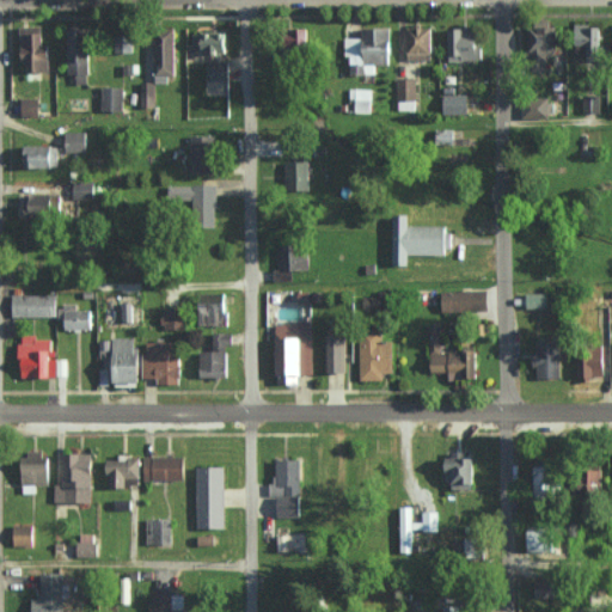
[(603,24),(575,24),(576,60),(604,60),(603,24)]
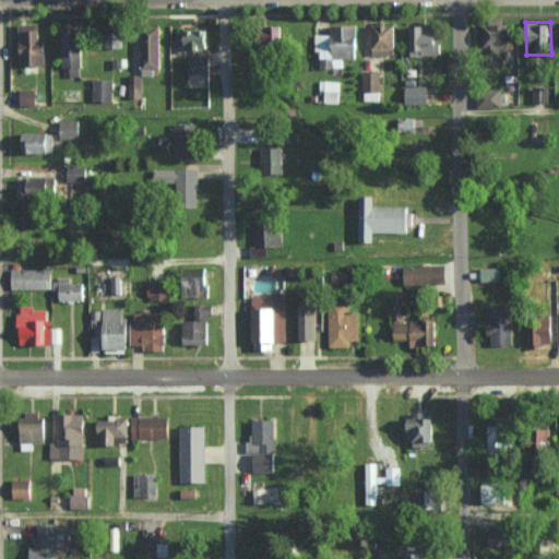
[(21,64),(46,64),(47,42),(39,40),(39,24),(22,23),(21,64)]
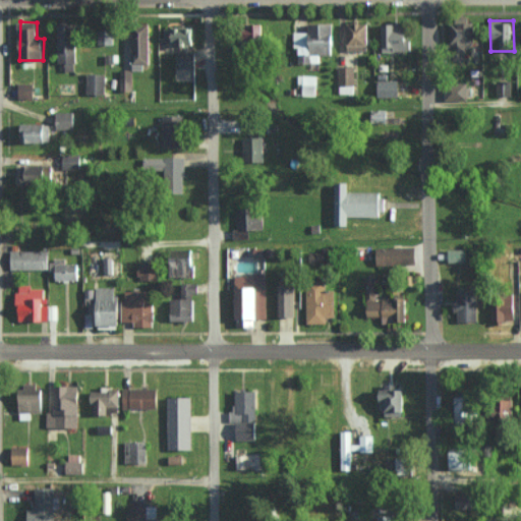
[(383,51),(409,51),(409,21),(382,22),(383,51)]
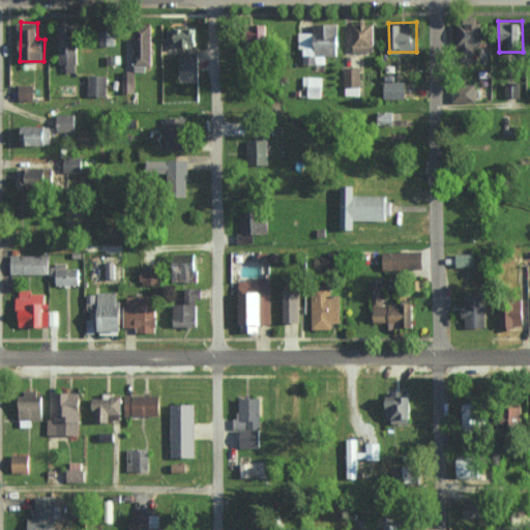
[(483,22),(459,23),(461,62),(475,62),(474,45),(483,45),(483,22)]
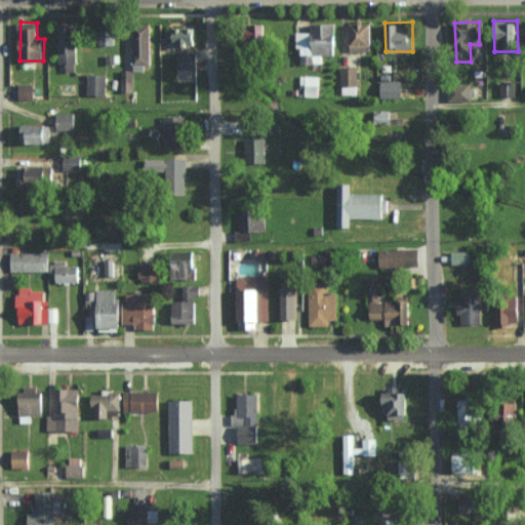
[(78,71),(79,23),(59,23),(59,64),(67,64),(67,71),(78,71)]
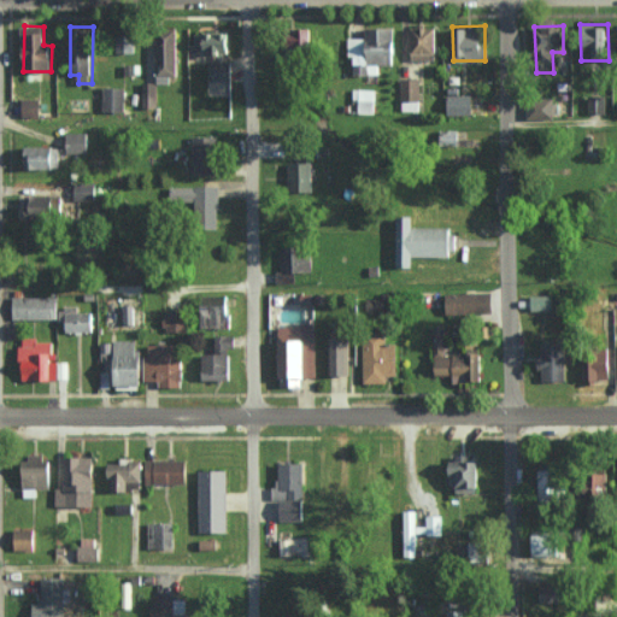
[(378,75),(378,65),(395,64),(394,27),(365,28),(365,39),(348,40),(348,56),(354,56),(354,75),(378,75)]
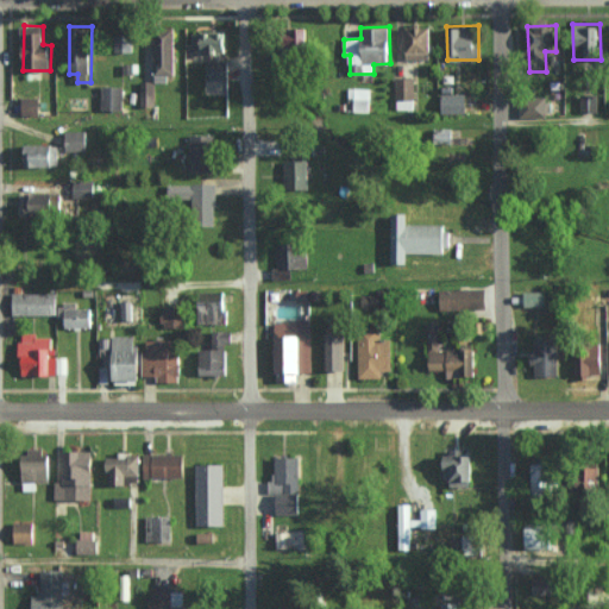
[(429,58),(431,26),(405,26),(403,58),(429,58)]
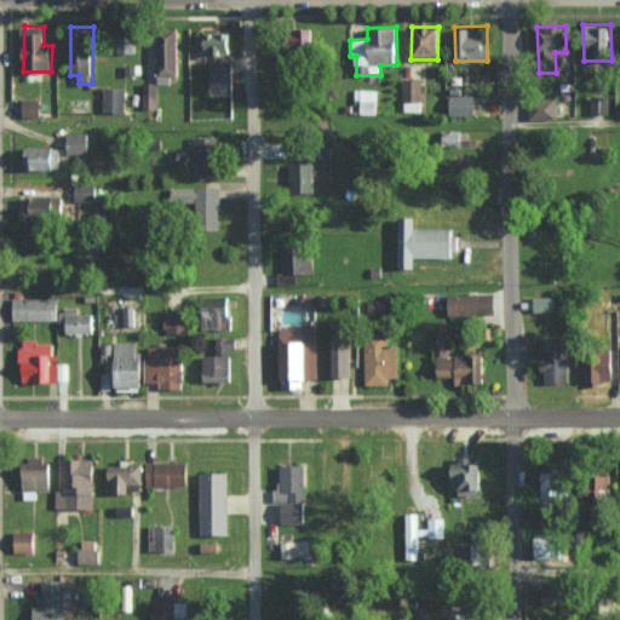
[(300,47),(309,46),(308,28),(299,28),(300,47)]
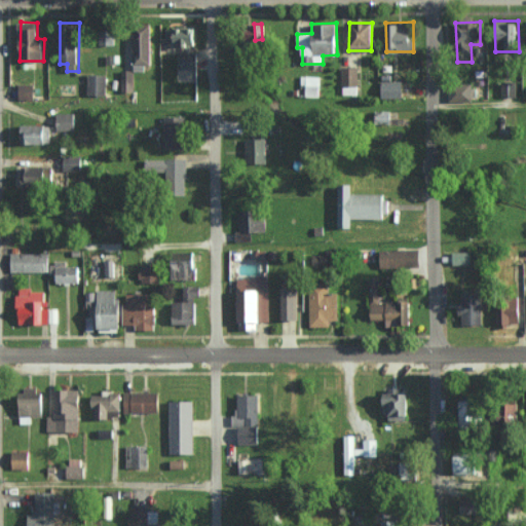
[(134,65),(152,64),(152,25),(133,25),(134,65)]
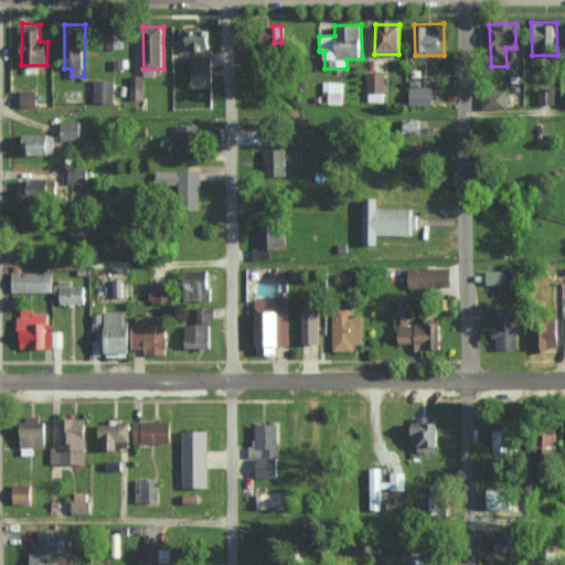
[(211,49),(211,29),(178,30),(179,42),(185,42),(185,49),(211,49)]
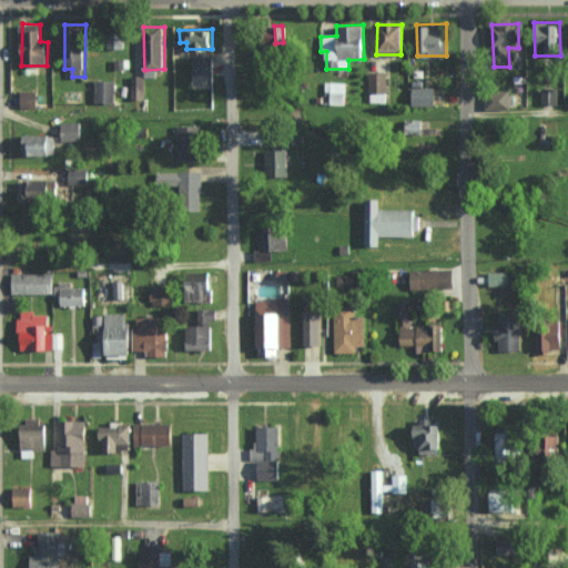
[(214,72),(213,57),(194,57),(194,72),(214,72)]
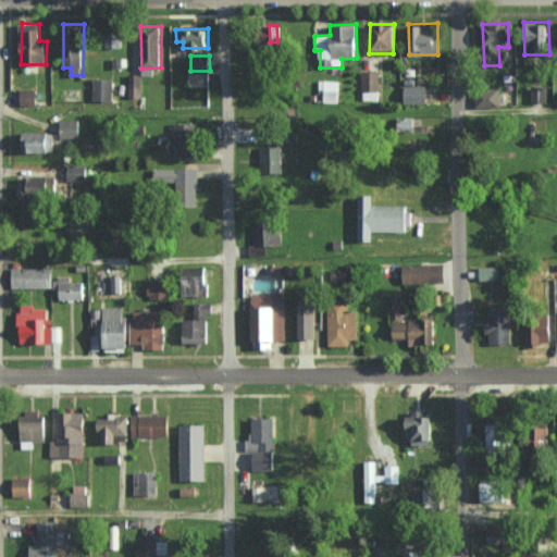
[(361,100),(380,100),(380,70),(361,70),(361,100)]
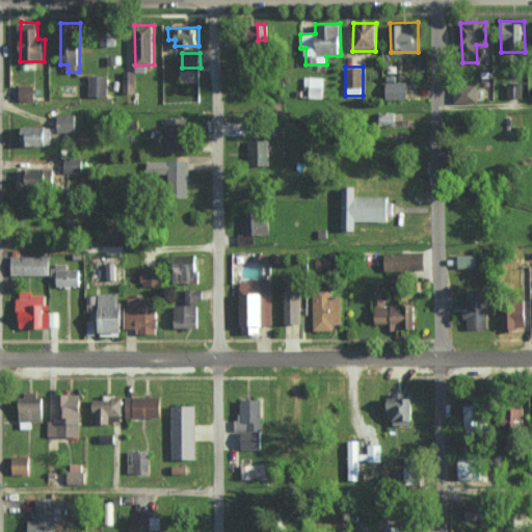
[(124,91),(135,92),(135,71),(124,71),(124,91)]
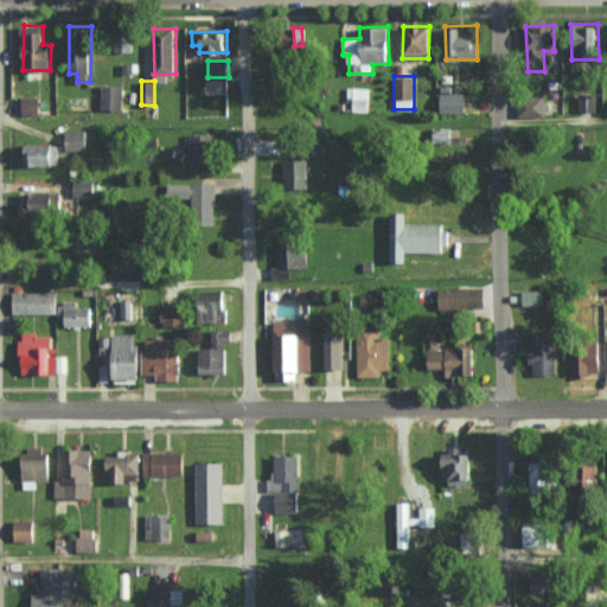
[(123,85),(101,85),(101,109),(122,109),(123,85)]
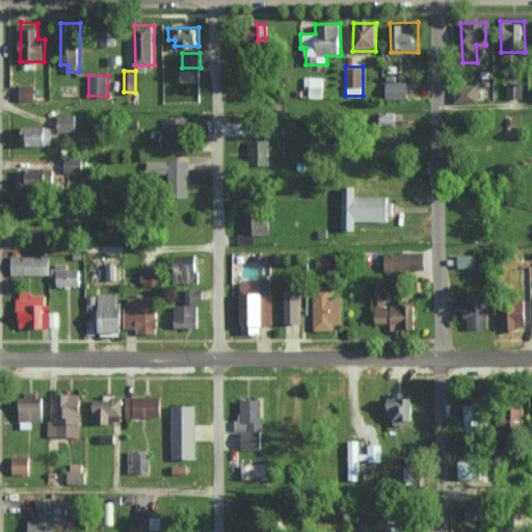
[(323,77),(303,77),(302,97),(322,98),(323,77)]
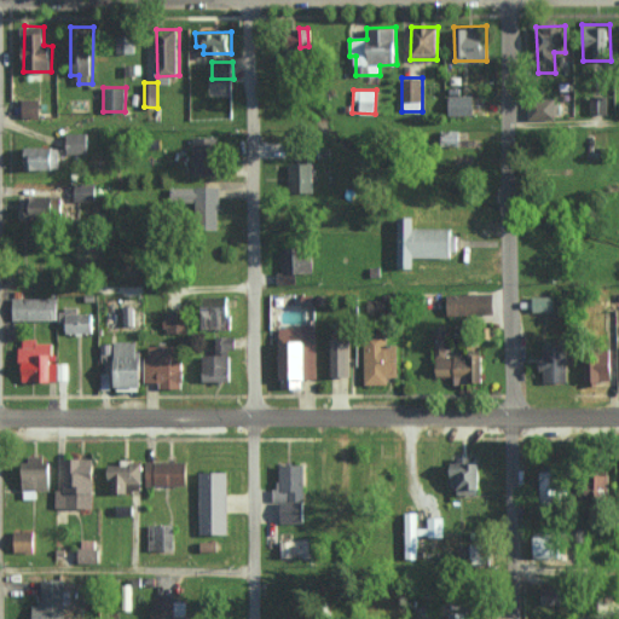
[(450,115),(474,115),(475,96),(451,96),(450,115)]
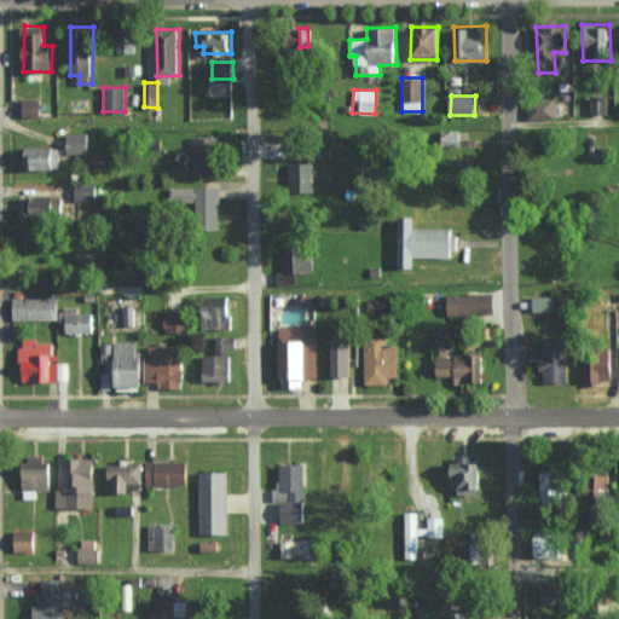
[(591,113),(607,113),(607,96),(591,96),(591,113)]
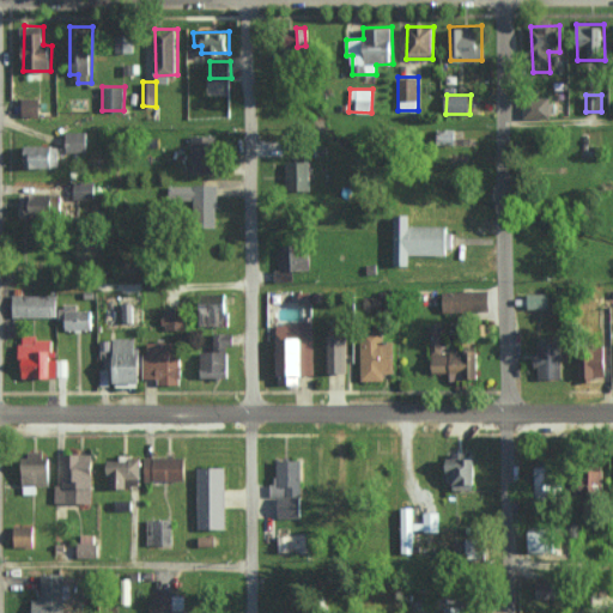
[(550,97),(523,98),(523,117),(550,117),(550,97)]
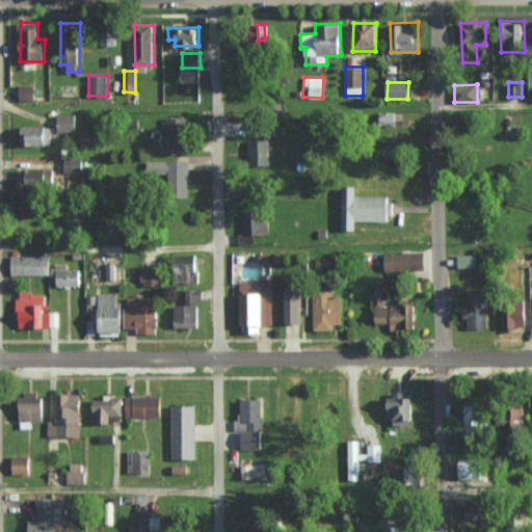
[(34,101),(35,85),(20,85),(20,100),(34,101)]
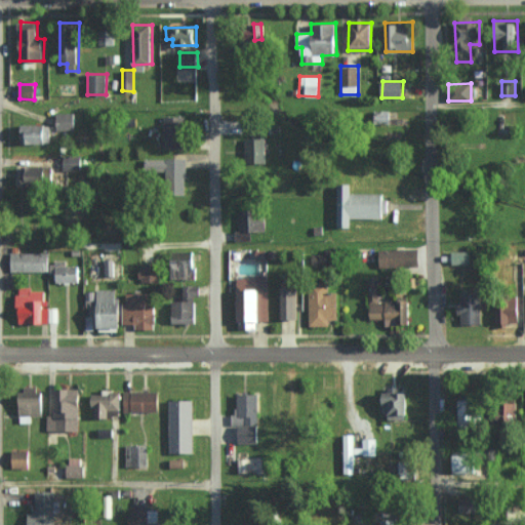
[(76,129),(75,112),(56,113),(57,130),(76,129)]
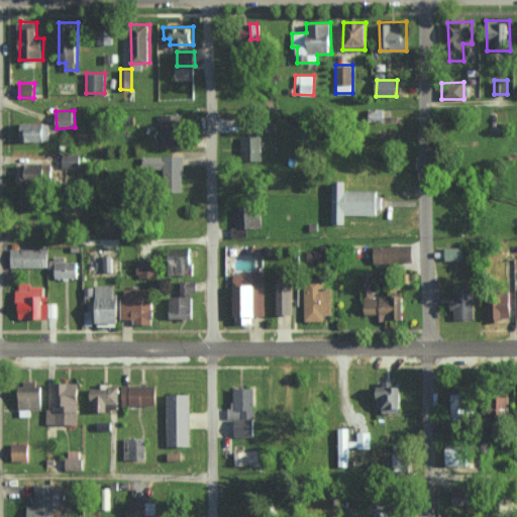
[(163,145),(183,144),(182,113),(163,114),(163,145)]
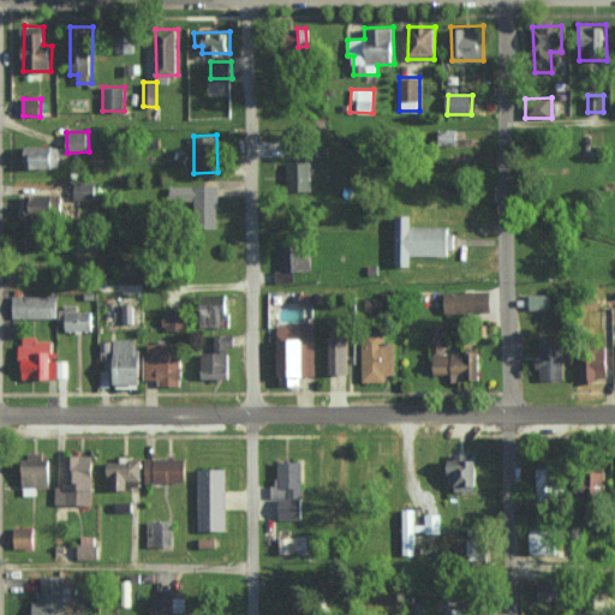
[(27,145),(25,167),(59,167),(60,145),(27,145)]
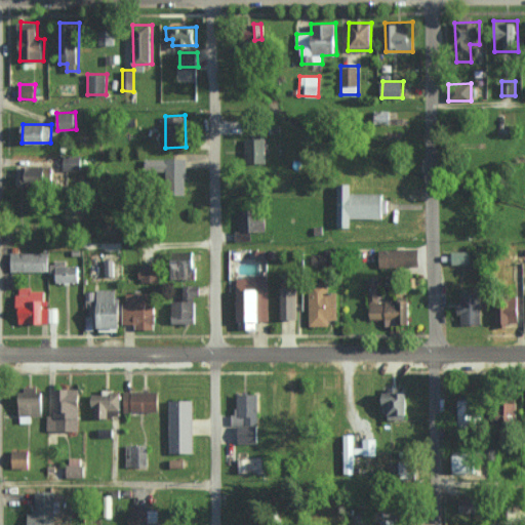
[(245,162),(266,162),(267,138),(246,138),(245,162)]
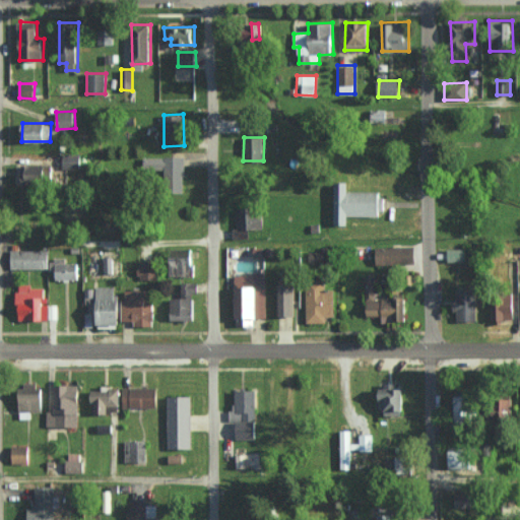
[(81,169),(81,153),(63,153),(63,169),(81,169)]
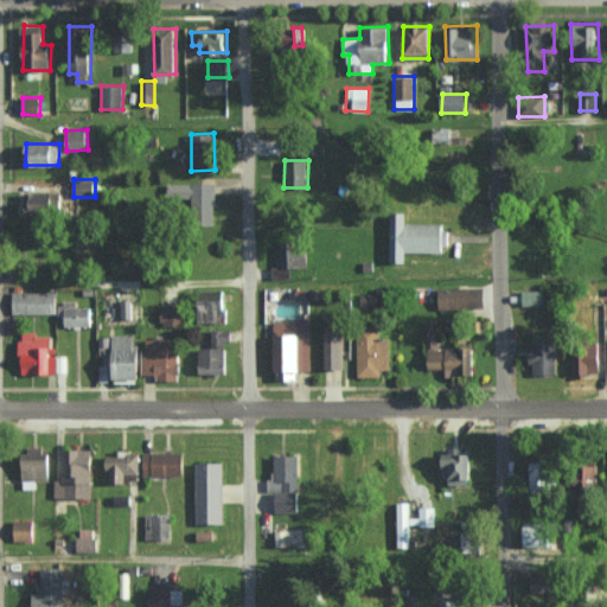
[(216,183),(167,184),(168,208),(217,205),(216,183)]
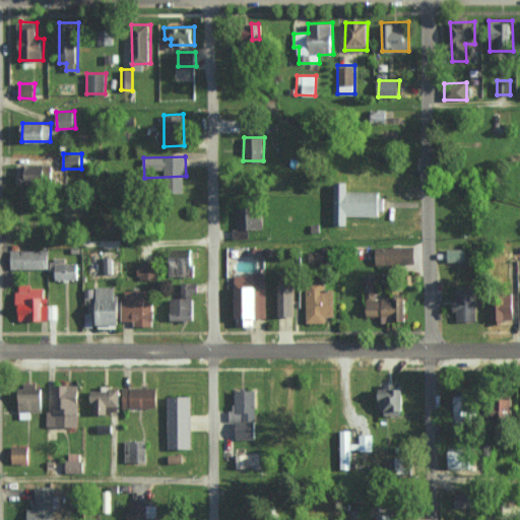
[(20,186),(46,186),(47,165),(20,165),(20,186)]
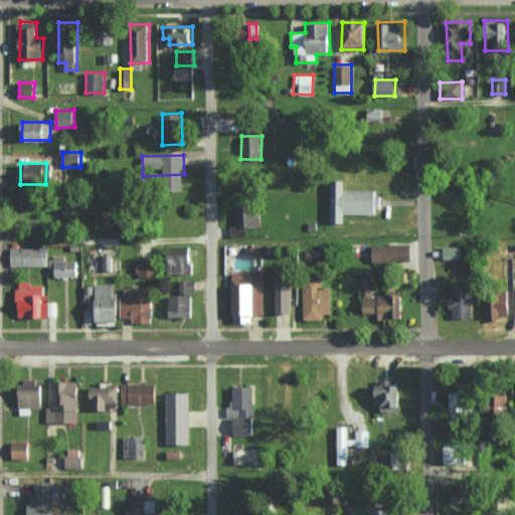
[(379,189),(345,189),(345,180),(332,180),(332,222),(345,222),(345,213),(379,214),(379,189)]
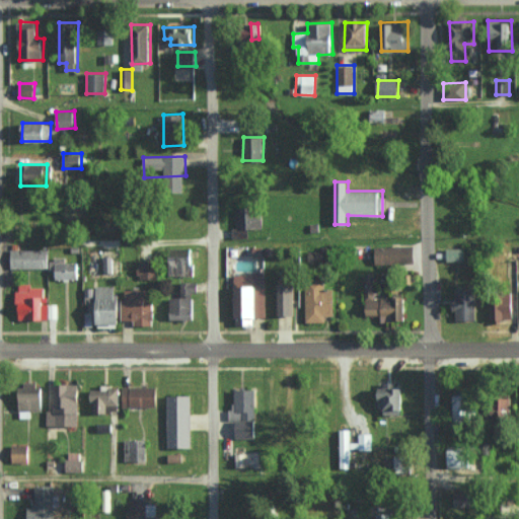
[(235,208),(236,228),(232,228),(232,237),(249,237),(249,228),(264,228),(263,207),(235,208)]
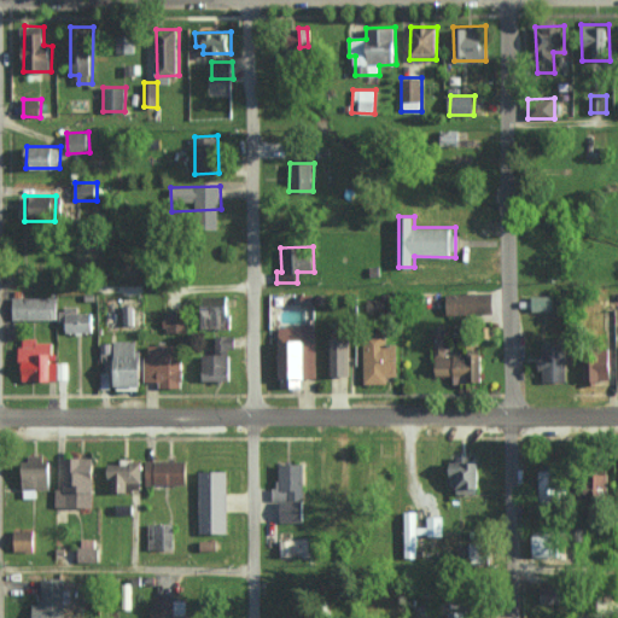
[(489,292),(445,293),(445,315),(490,314),(489,292)]
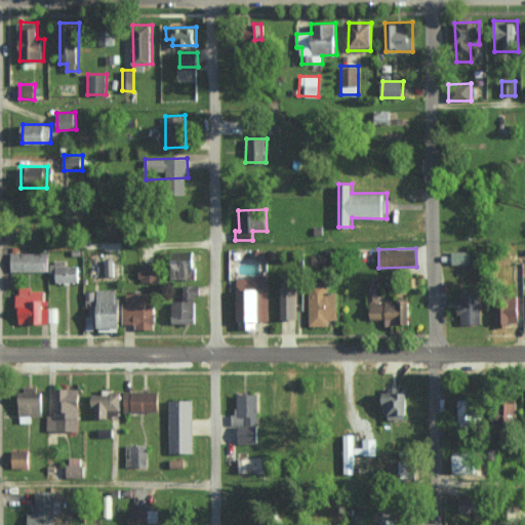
[(452,264),(471,263),(471,250),(452,251),(452,264)]
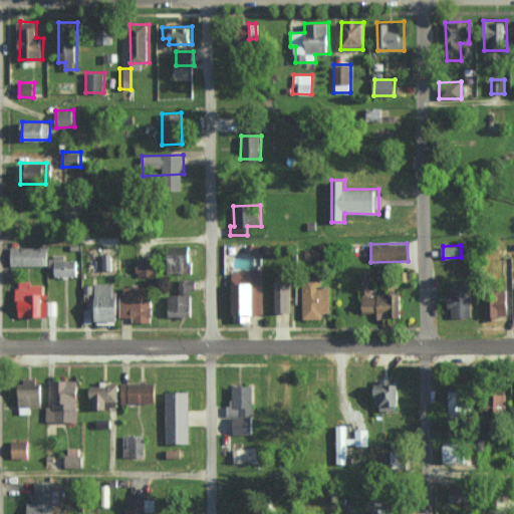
[(167,269),(182,270),(183,257),(190,257),(191,246),(168,246),(167,269)]
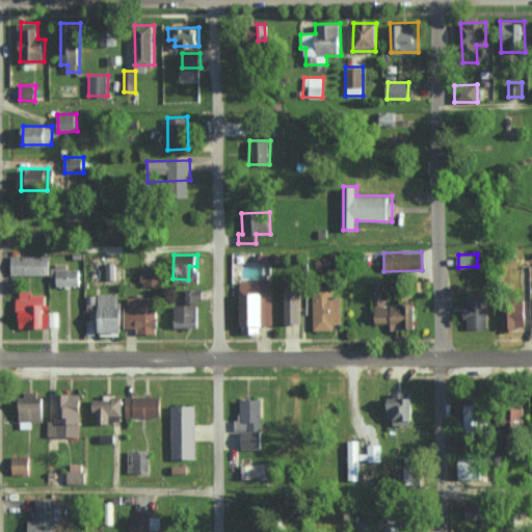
[(50,257),(10,256),(9,274),(49,275),(50,257)]
